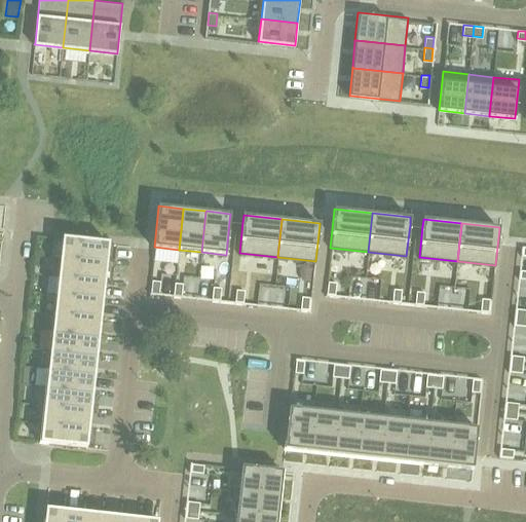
[(109,241),(108,241),(63,236),(61,256),(106,261),(107,261),(109,241)]
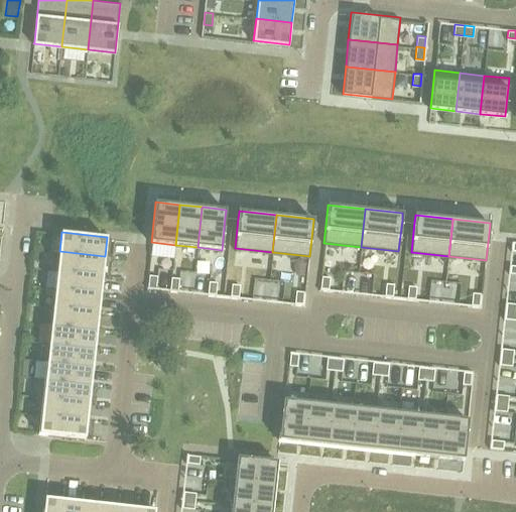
[(57,269),(102,274),(103,274),(105,256),(104,256),(59,251),(57,269)]
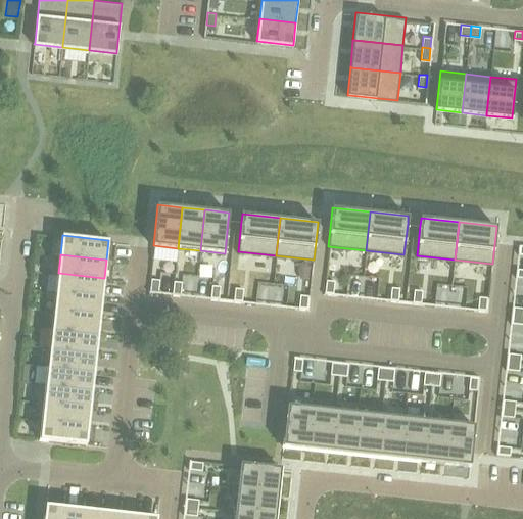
[(102,296),(104,279),(104,278),(103,278),(58,273),(56,291),(101,296),(102,296)]
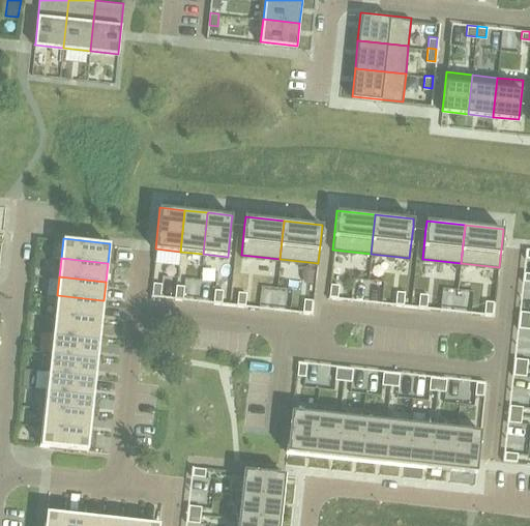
[(162,282),(153,281),(152,293),(160,294),(162,282)]
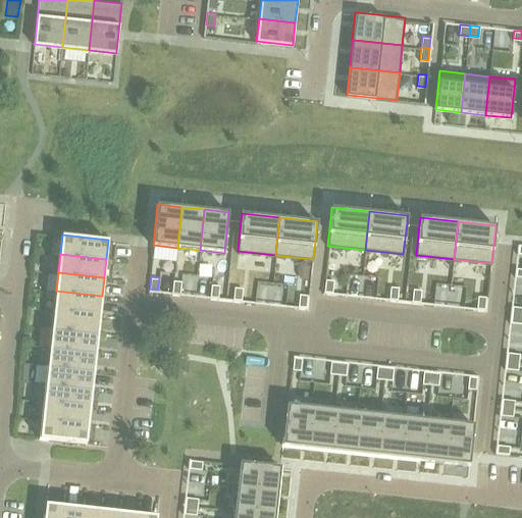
[(332,291),(333,278),(325,278),(324,291),(332,291)]
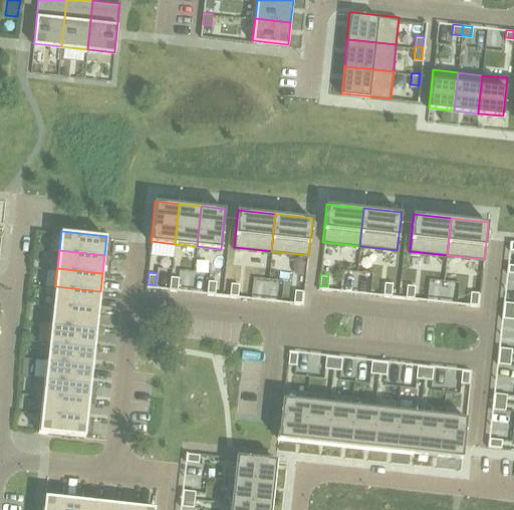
[(179,275),(171,275),(170,286),(178,287),(179,275)]
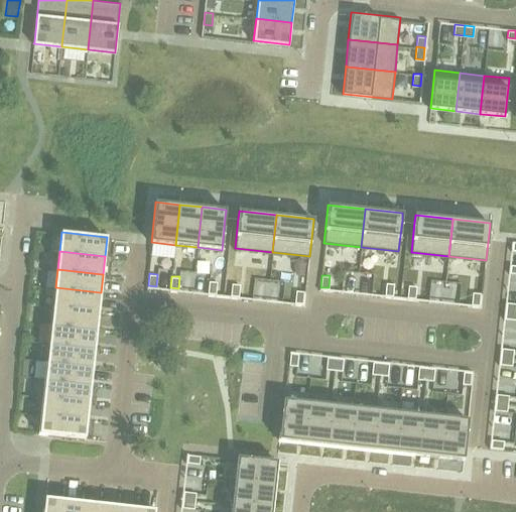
[(217,281),(210,280),(208,292),(216,292),(217,281)]
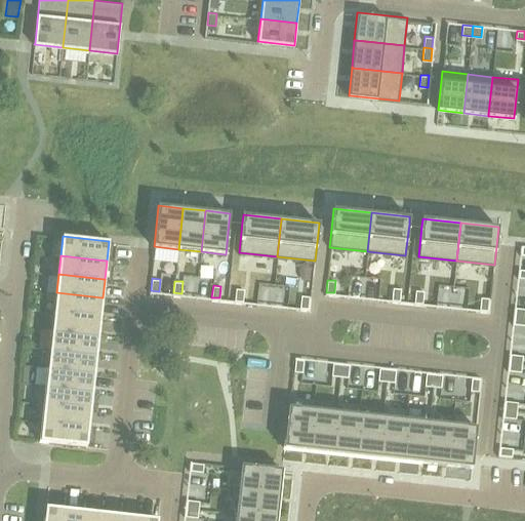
[(401,287),(393,286),(392,298),(400,299),(401,287)]
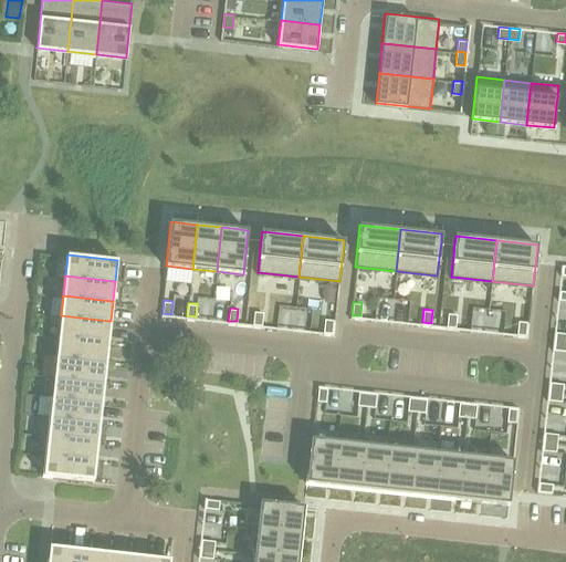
[(254,310),(253,323),(262,324),(263,311),(254,310)]
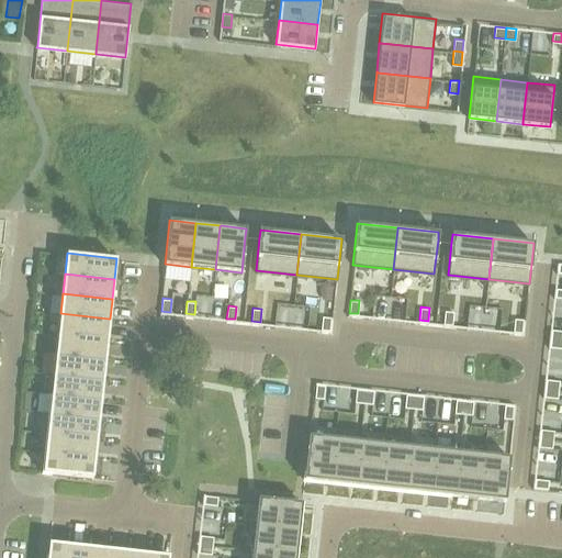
[(445,310),(444,323),(452,324),(453,311),(445,310)]
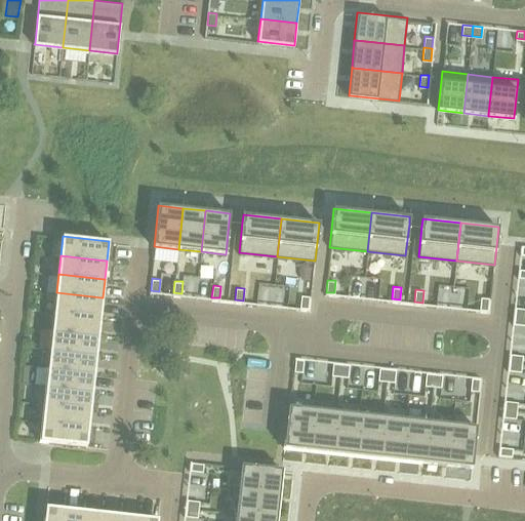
[(102,297),(56,292),(54,311),(99,316),(101,316),(103,297),(102,297)]
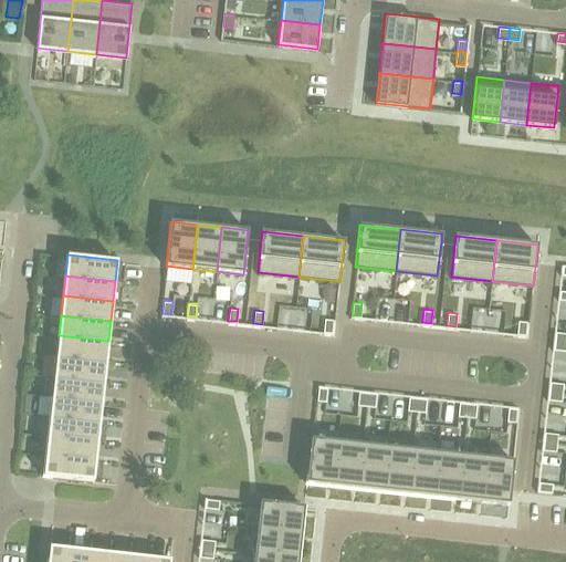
[(325,318),(324,331),(332,332),(334,319),(325,318)]
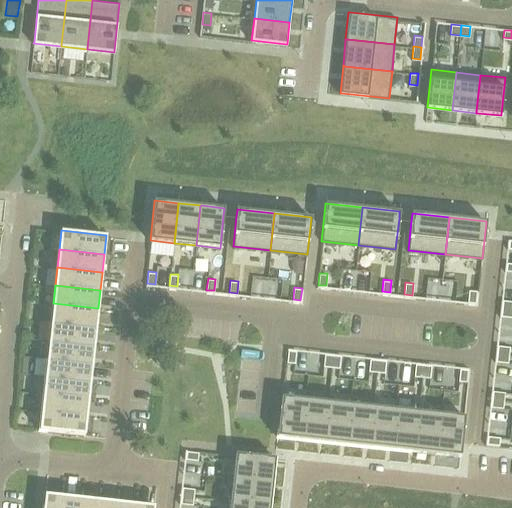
[(477,290),(469,289),(468,301),(476,302),(477,290)]
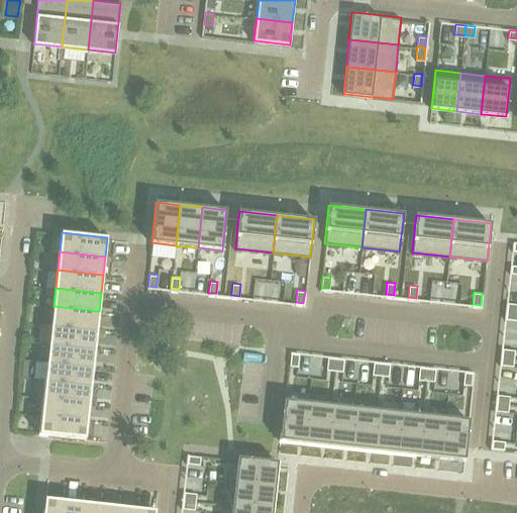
[(516,302),(508,302),(507,310),(516,310),(516,302)]
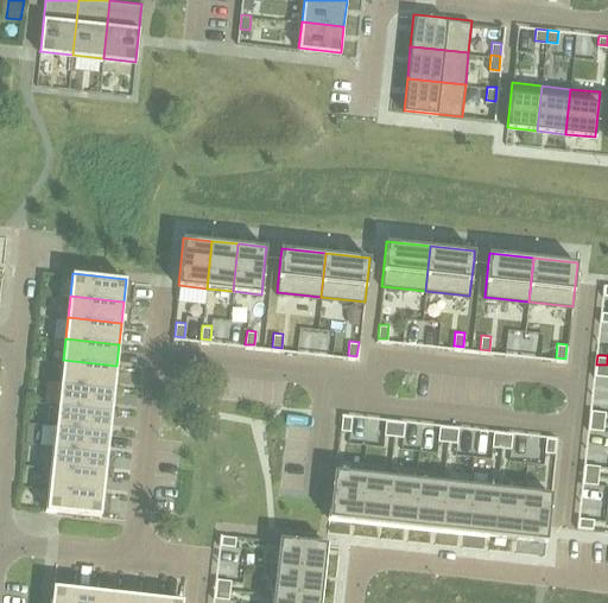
[(113,386),(114,387),(116,366),(115,366),(63,360),(61,381),(113,386)]
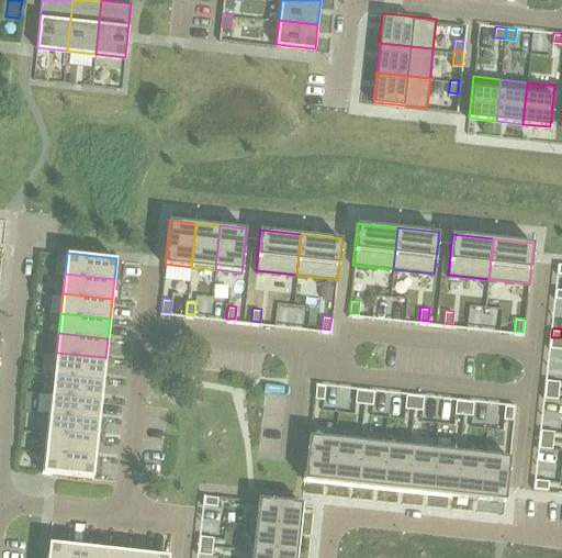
[(561,346),(561,337),(551,337),(550,346),(561,346)]
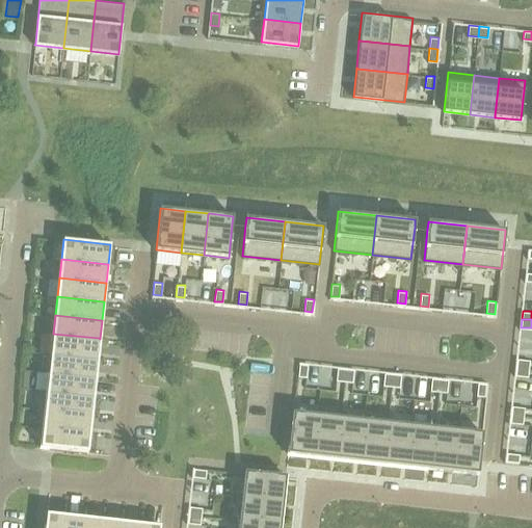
[(97,357),(99,357),(100,339),(99,338),(53,334),(51,352),(97,357)]
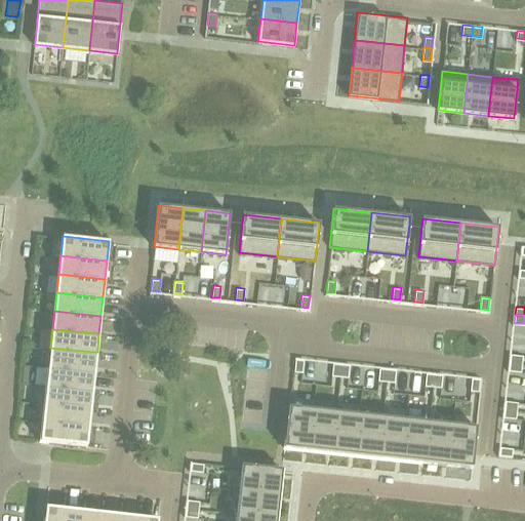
[(48,365),(93,370),(95,370),(97,352),(95,352),(50,348),(48,365)]
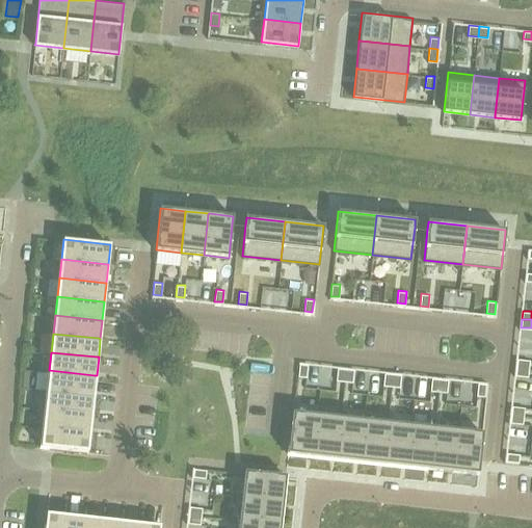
[(517,358),(516,366),(529,367),(530,360),(517,358)]
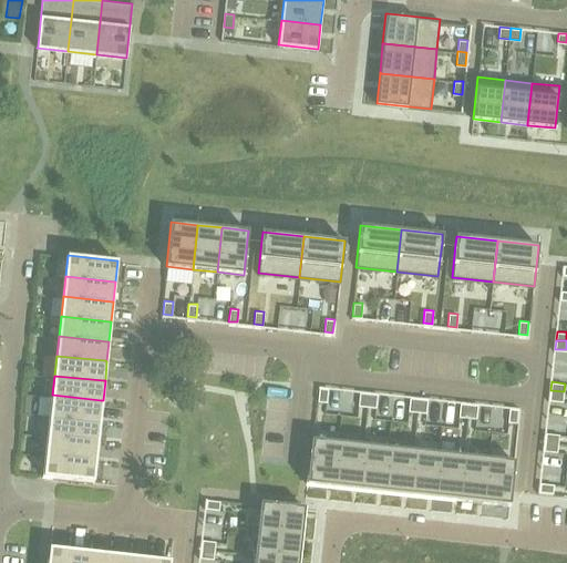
[(319,387),(318,400),(327,401),(328,388),(319,387)]
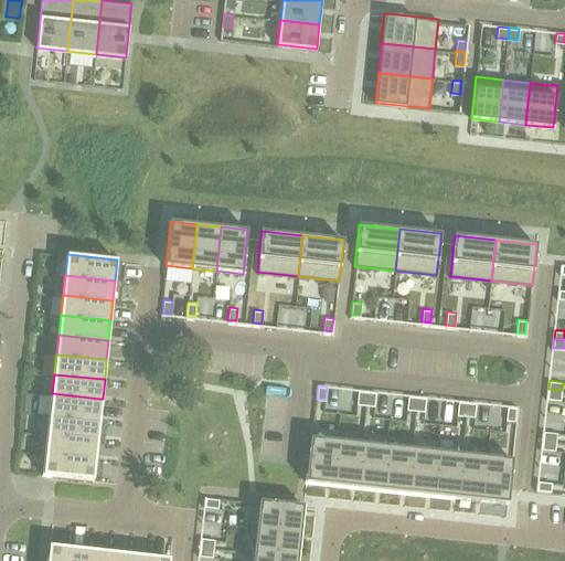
[(561,399),(562,390),(548,389),(547,398),(561,399)]
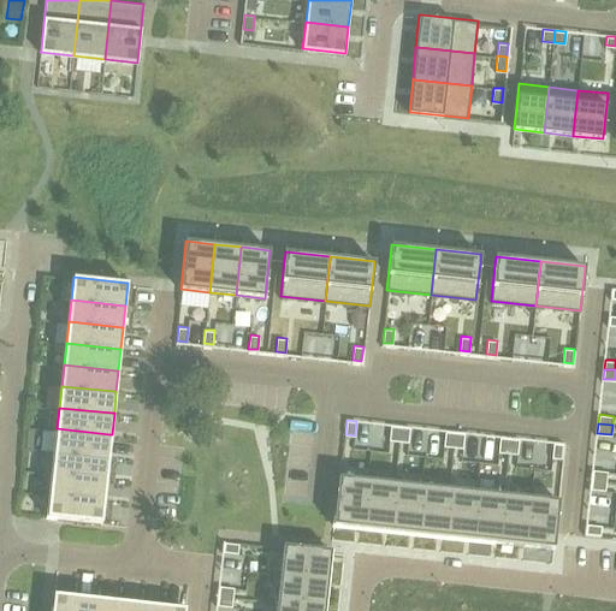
[(400,440),(401,426),(391,425),(390,439),(400,440)]
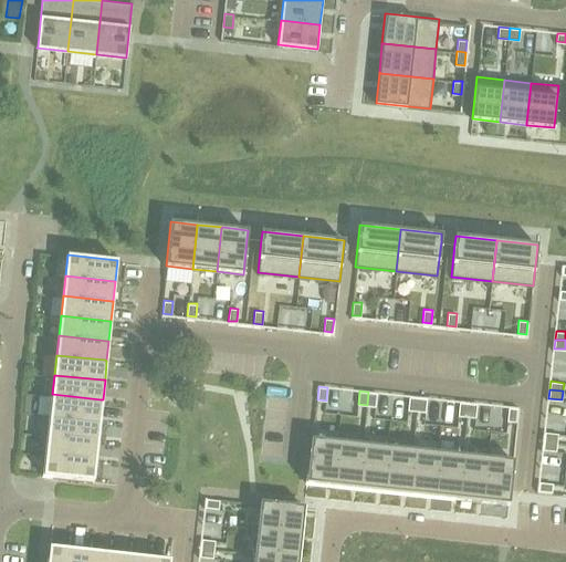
[(32,392),(23,392),(21,410),(30,412),(32,392)]
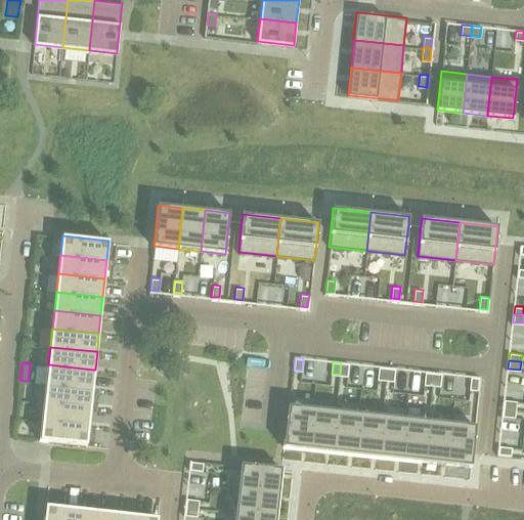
[(341,362),(340,375),(347,376),(349,363),(341,362)]
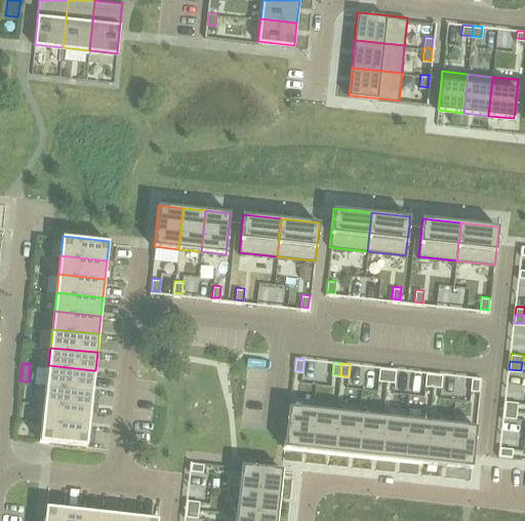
[(93,389),(95,370),(93,370),(48,365),(46,384),(91,389),(93,389)]
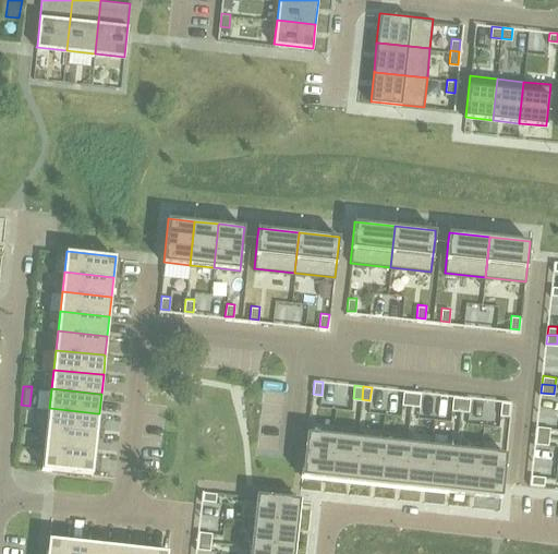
[(411,405),(412,392),(403,390),(402,404),(411,405)]
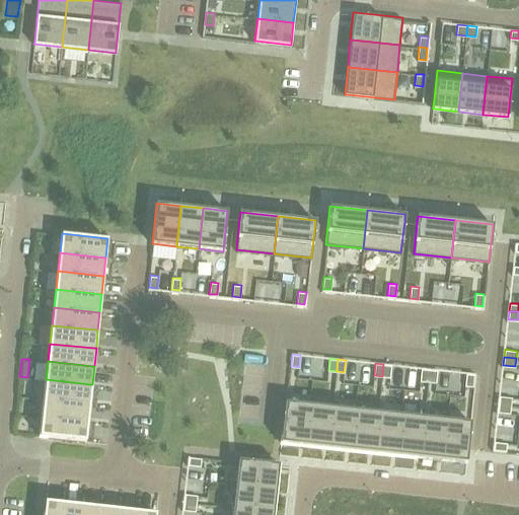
[(382,376),(390,376),(391,364),(383,364),(382,376)]
